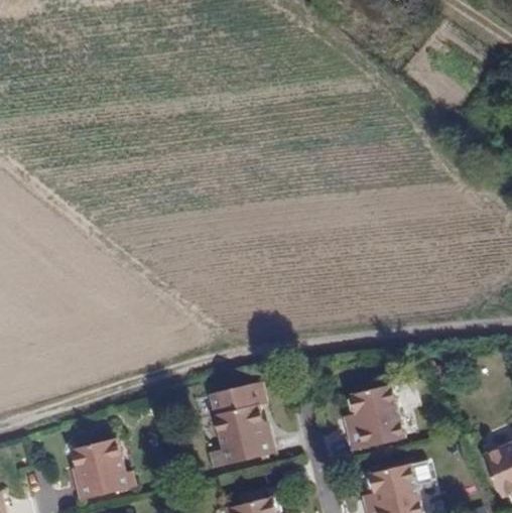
[(258,381),(208,392),(221,449),(209,452),(212,467),(274,452),(271,436),(265,438),(258,406),(263,405),(258,381)]
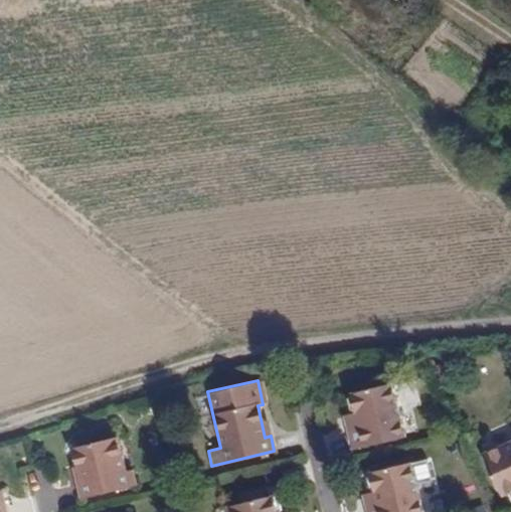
[(390,384),(348,394),(344,399),(346,405),(351,407),(356,424),(345,429),(350,451),(403,438),(390,384)]
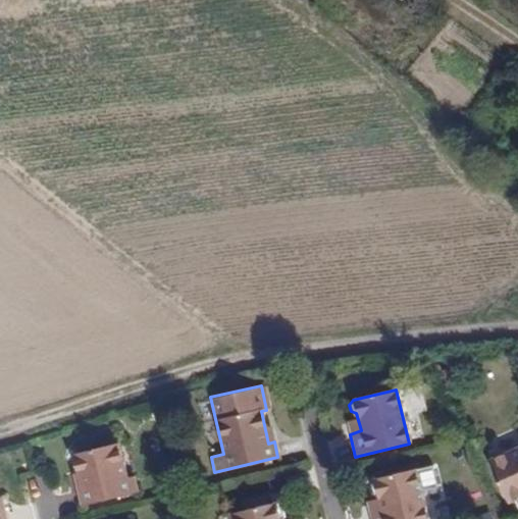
[(81,489),(74,491),(79,506),(128,495),(116,445),(71,456),(81,489)]
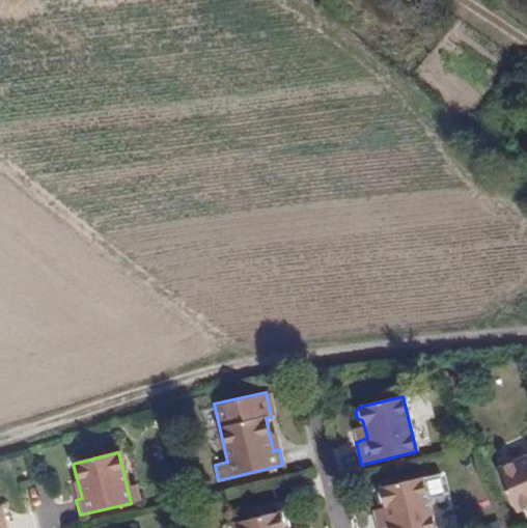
[(526,454),(498,469),(518,511),(526,506),(526,454)]
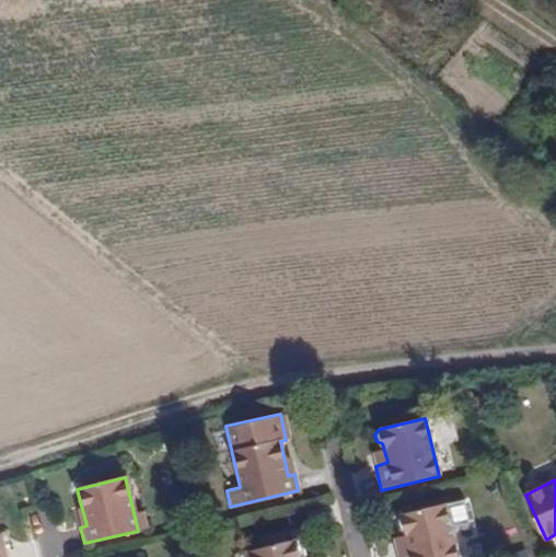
[(460,556),(448,503),(401,513),(397,519),(398,525),(405,529),(410,546),(398,550),(400,556),(460,556)]
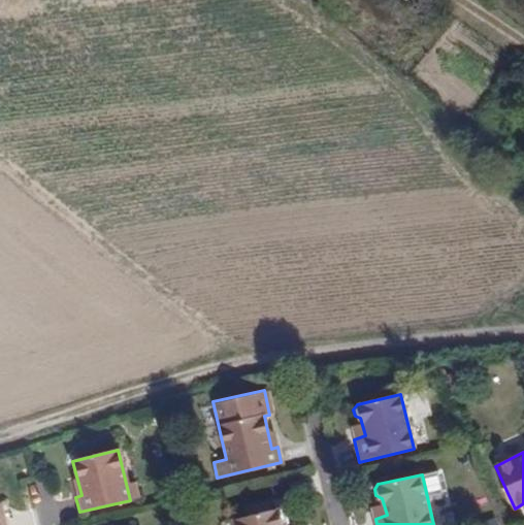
[(237,518),(238,524),(283,524),(283,523),(286,517),(284,511),(280,507),(237,518)]
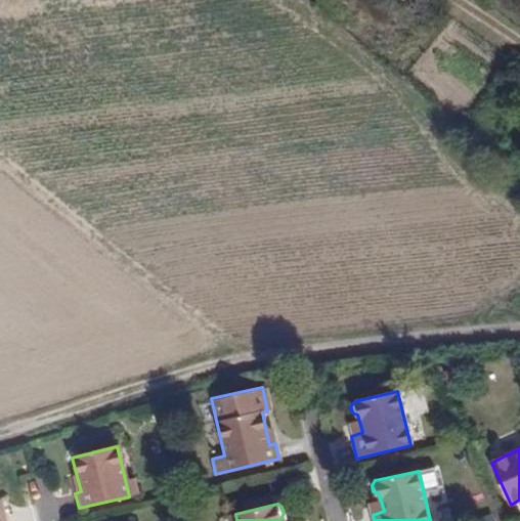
All buildings are outlined.
